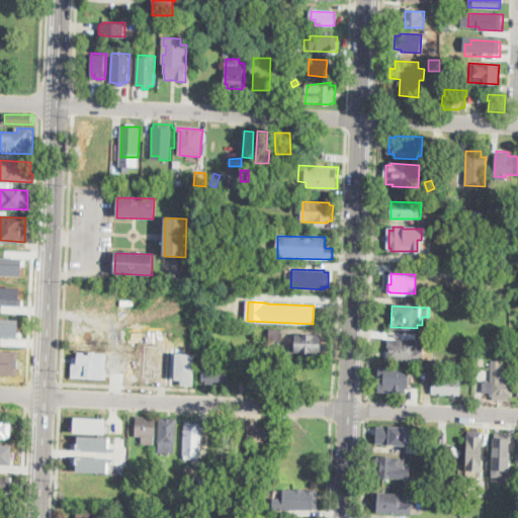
[(283,334),(283,340),(270,339),(270,329),(283,330),(283,334)]
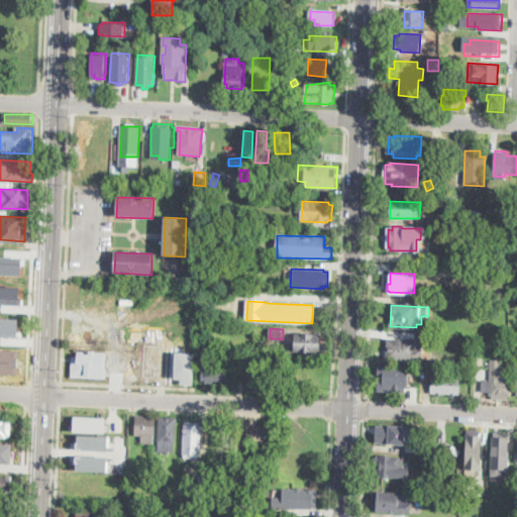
[(324,344),(323,353),(295,351),(296,333),(321,335),(320,341),(324,342),(324,344)]
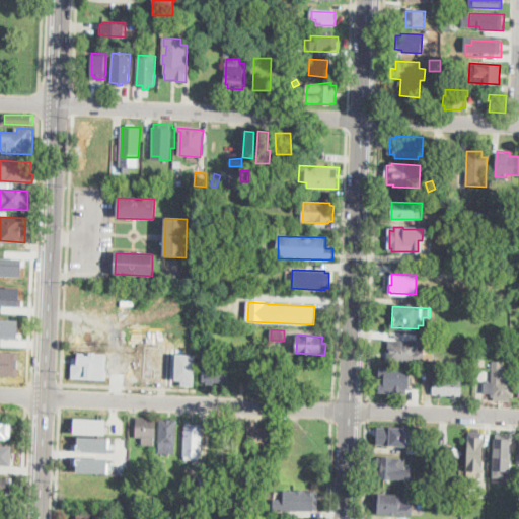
[(425,347),(424,363),(390,361),(391,341),(419,342),(419,347),(425,347)]
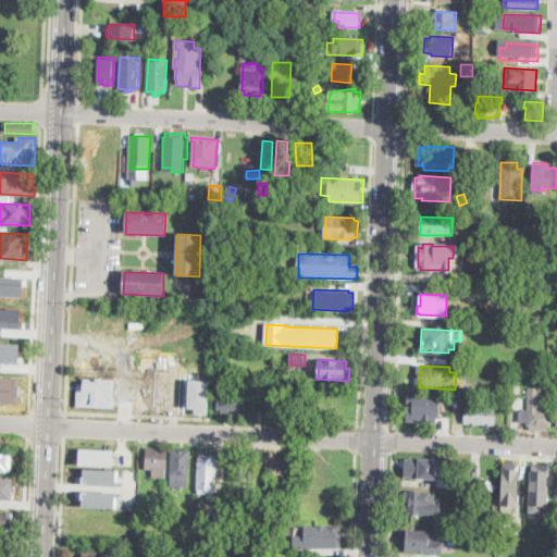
[(0,375),(21,375),(20,403),(0,401),(0,375)]
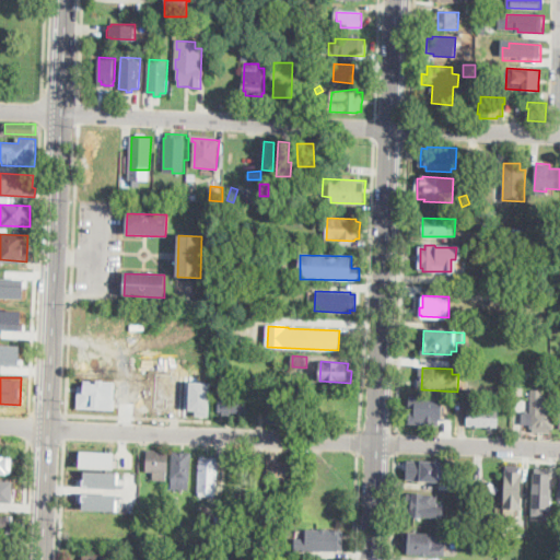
[(232,392),(248,393),(247,411),(231,410),(231,413),(229,412),(223,412),(222,409),(219,409),(220,392),(224,393),(224,385),(232,386),(232,392)]
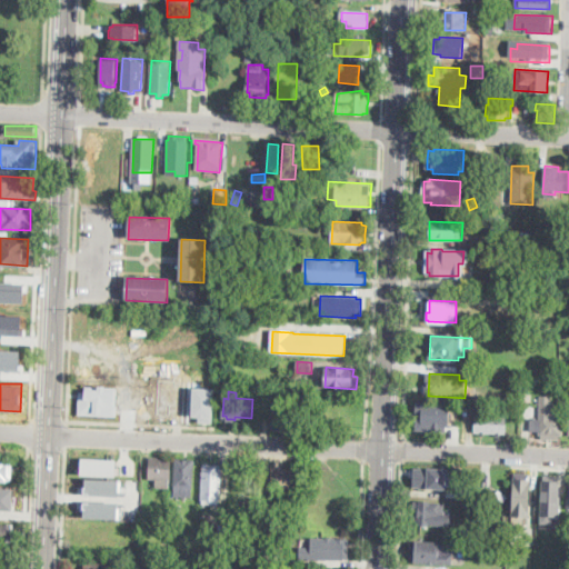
[(562,418),(561,436),(559,436),(559,440),(542,439),(542,436),(539,436),(539,432),(530,432),(531,420),(540,420),(541,397),(552,397),(552,402),(557,402),(556,418),(562,418)]
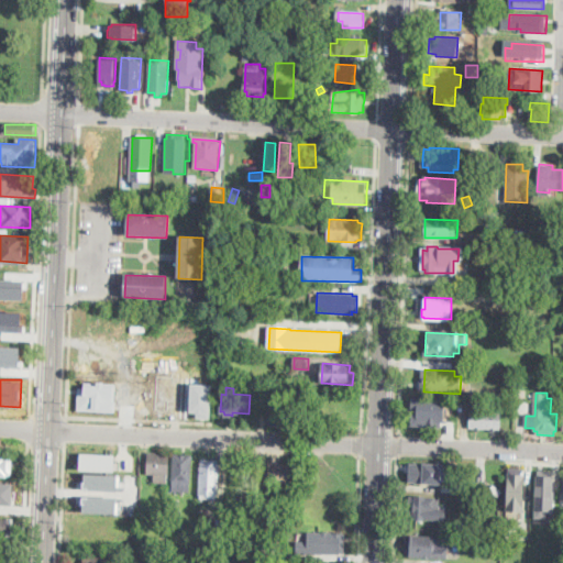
[(448,401),(446,415),(440,414),(440,421),(417,421),(418,400),(448,401)]
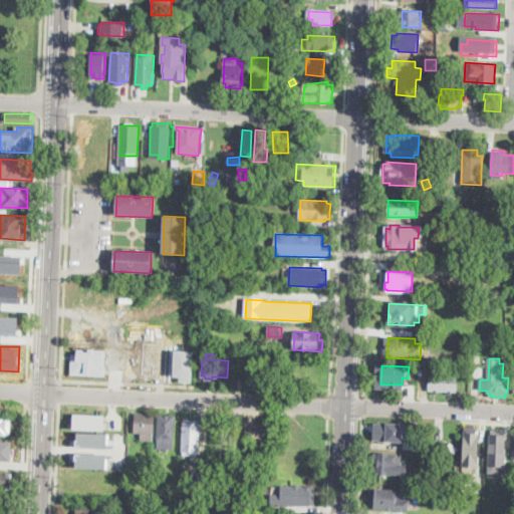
[(459,391),(429,391),(429,375),(459,375),(459,391)]
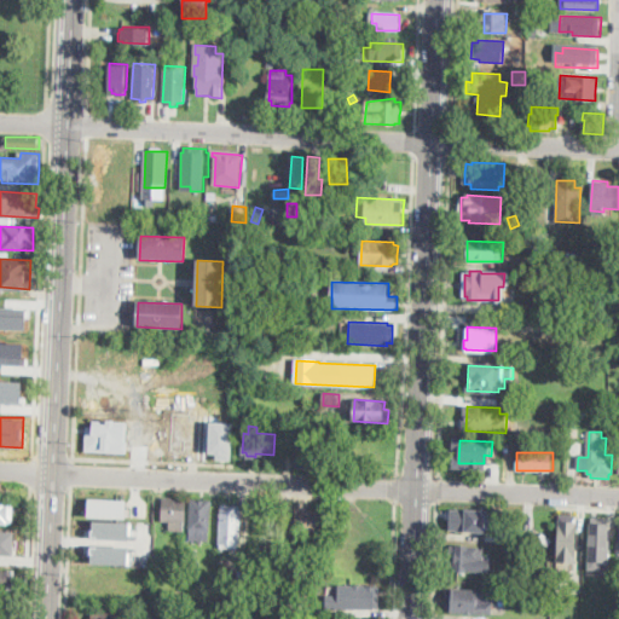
[(87,515),(126,518),(127,499),(88,497),(87,515)]
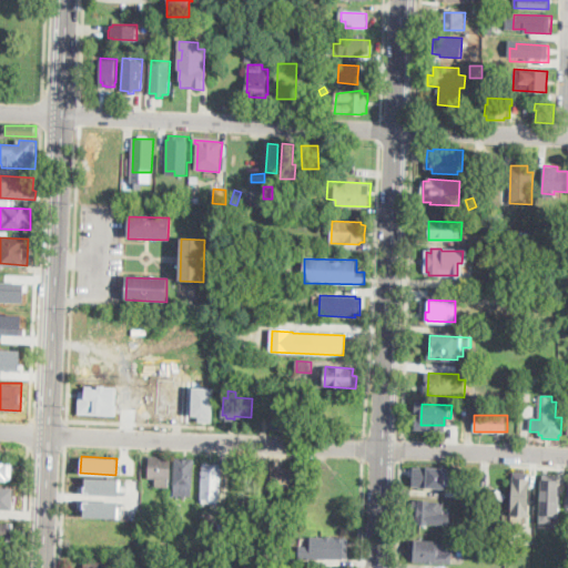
[(13,460),(12,479),(8,479),(8,480),(0,480),(0,457),(7,458),(9,460),(13,460)]
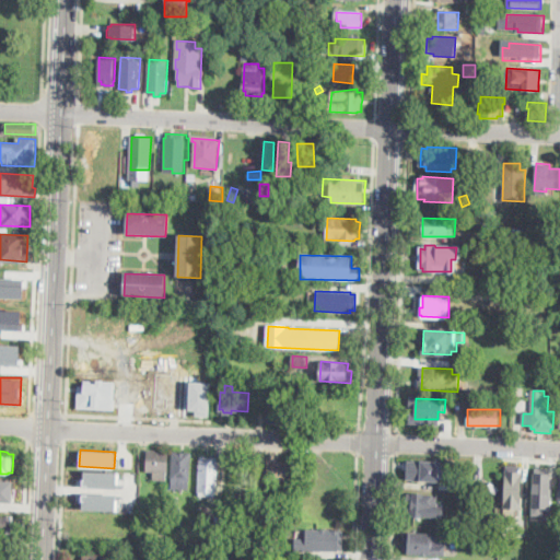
[(167,473),(167,481),(153,480),(154,474),(147,473),(148,467),(148,451),(168,452),(167,473)]
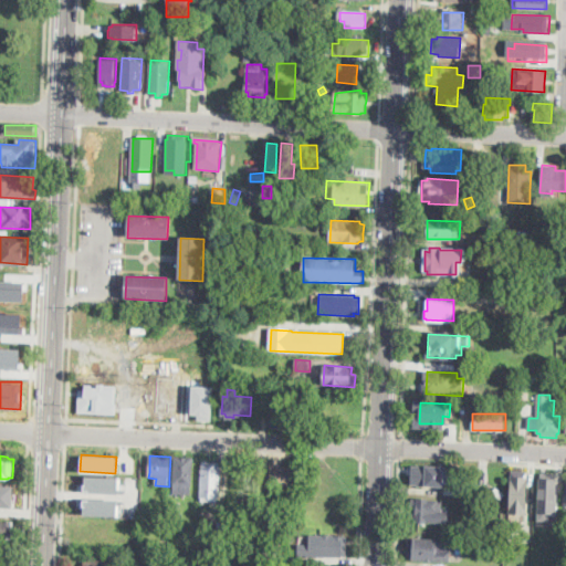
[(190,494),(174,494),(176,457),(192,458),(190,494)]
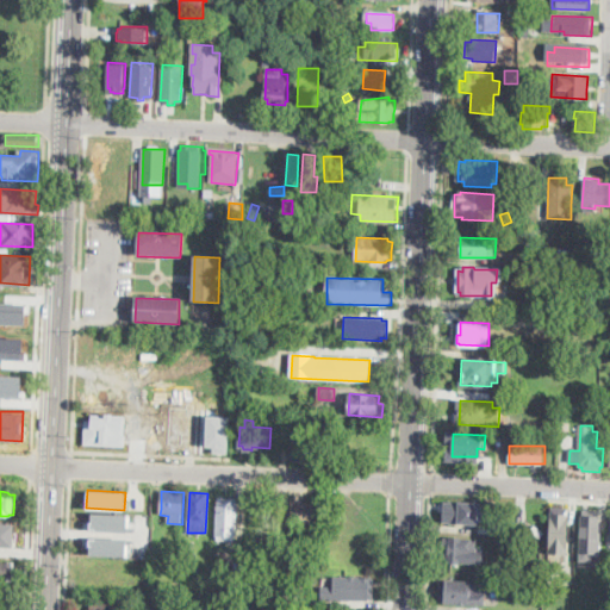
[(236,497),(235,537),(217,537),(218,496),(236,497)]
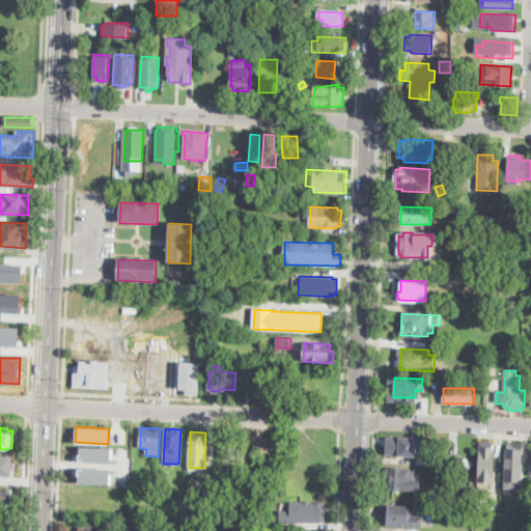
[(273,439),(272,456),(252,455),(254,437),(273,439)]
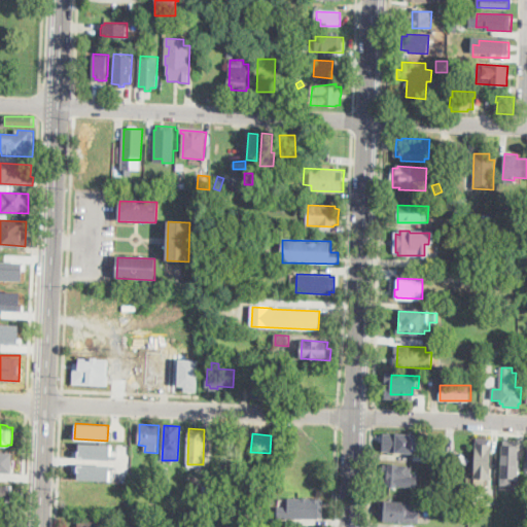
[(414,435),(413,453),(383,452),(384,434),(414,435)]
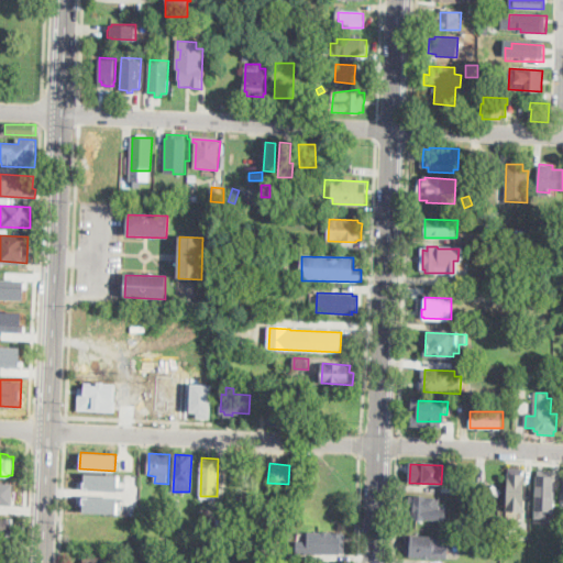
[(526,468),(526,473),(527,474),(525,511),(506,510),(508,473),(510,473),(510,467),(526,468)]
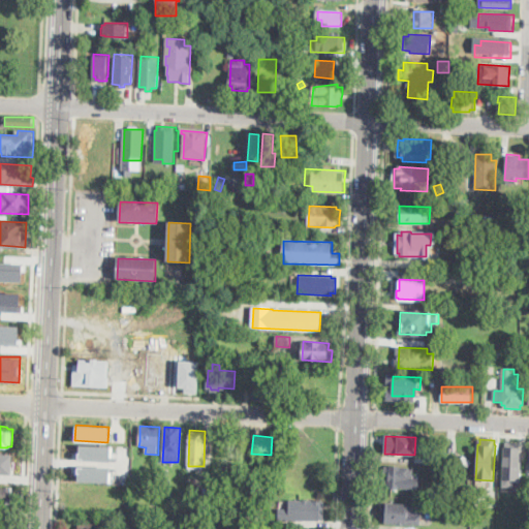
[(503,441),(502,486),(514,486),(514,478),(520,478),(521,446),(519,446),(519,442),(503,441)]
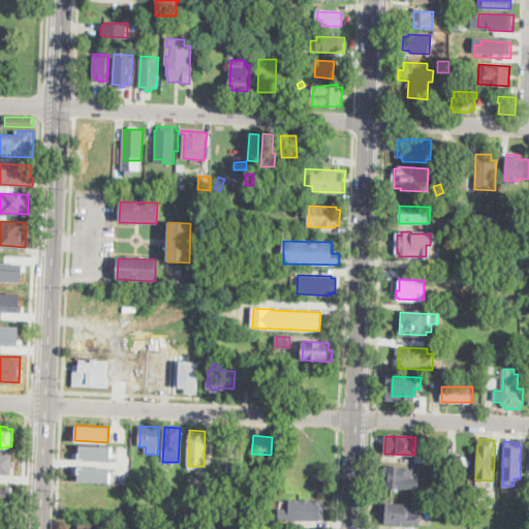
[(80,444),(113,445),(113,461),(80,460),(80,457),(75,457),(75,450),(80,450),(80,444)]
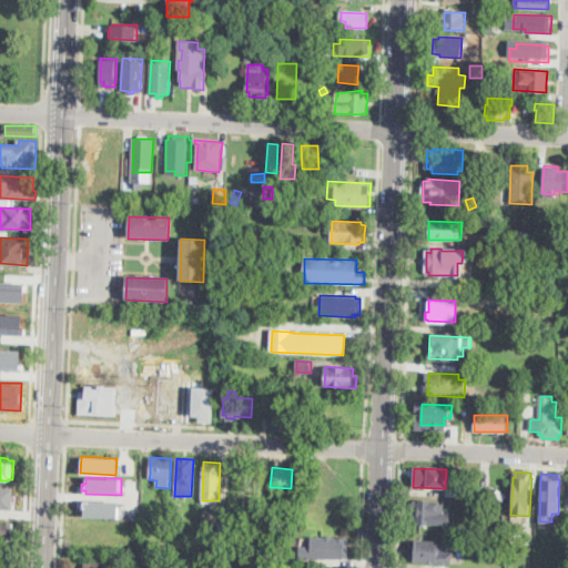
[(0,508),(12,508),(13,487),(0,486),(0,508)]
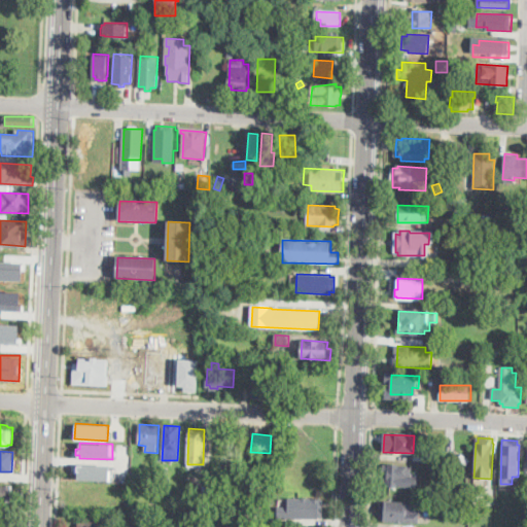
[(470,460),(467,465),(459,460),(462,455),(470,460)]
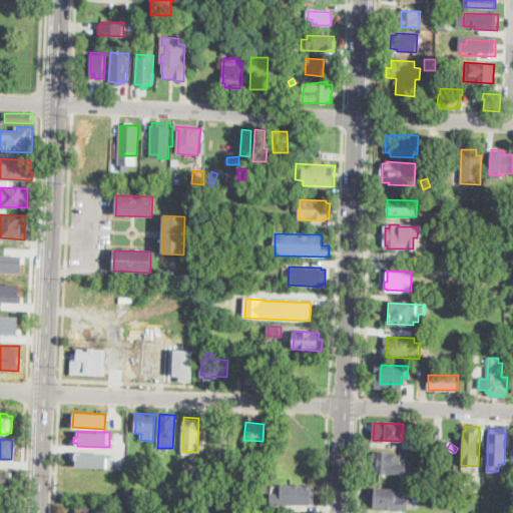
[(106,467),(76,466),(76,460),(73,459),(73,451),(106,453),(106,467)]
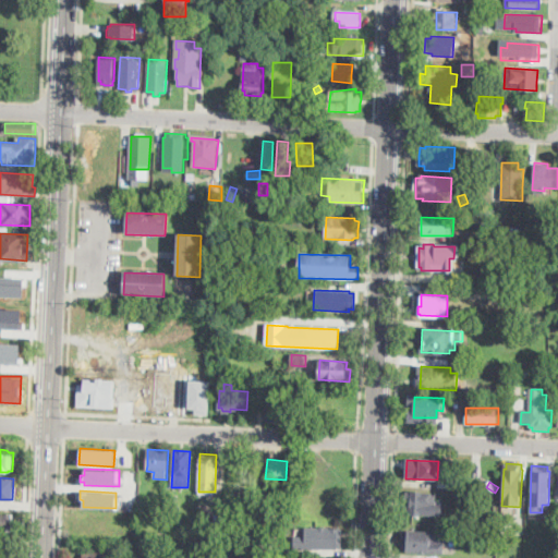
[(444,496),(443,514),(405,514),(405,496),(444,496)]
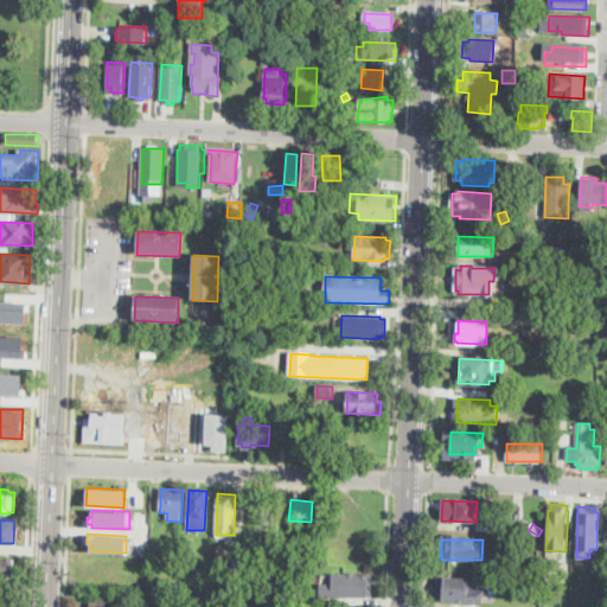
[(0,558),(14,560),(13,577),(0,576),(0,558)]
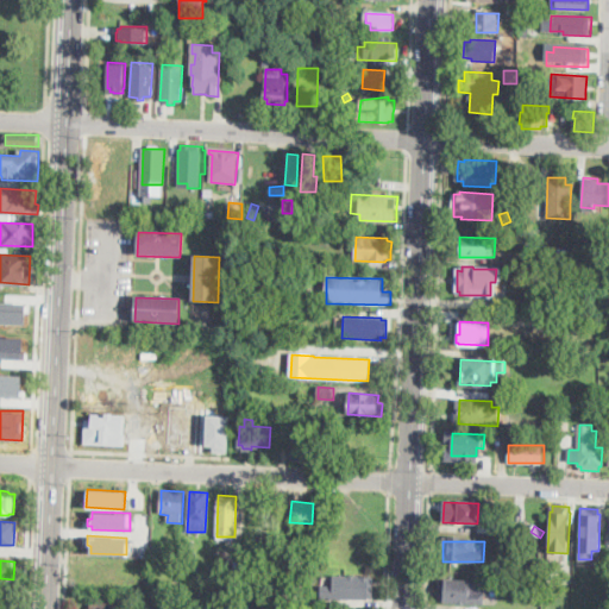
[(288,569),(286,583),(277,582),(280,567),(288,569)]
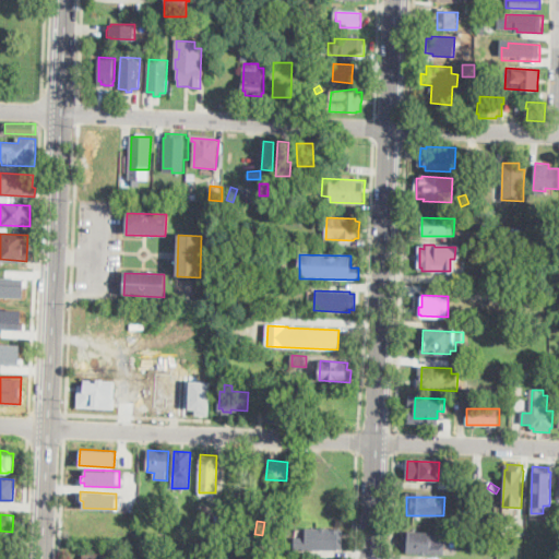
[(342,550),(342,551),(313,551),(313,544),(307,544),(307,528),(342,530),(342,550)]
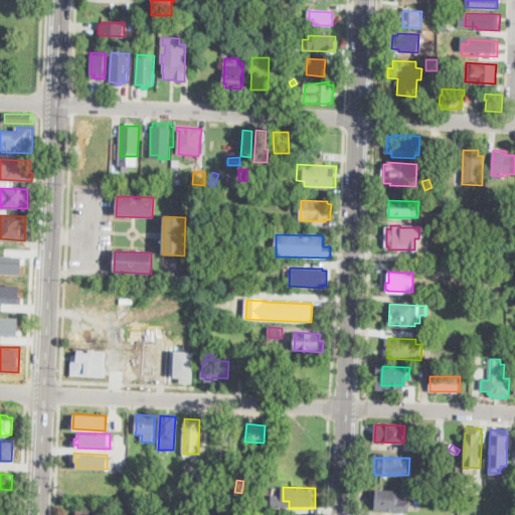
[(410,493),(409,511),(370,509),(371,491),(410,493)]
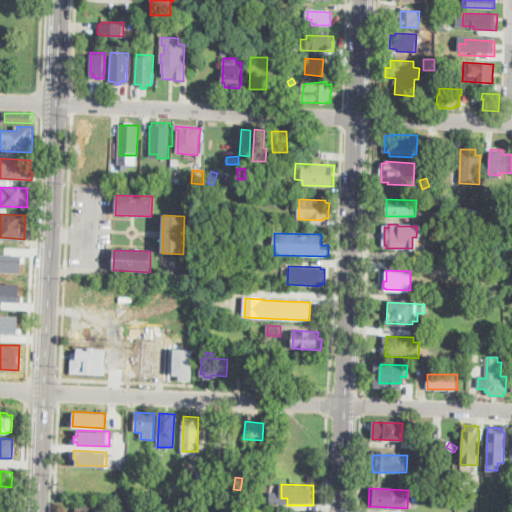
[(74,511),(91,511),(91,502),(74,503),(74,511)]
